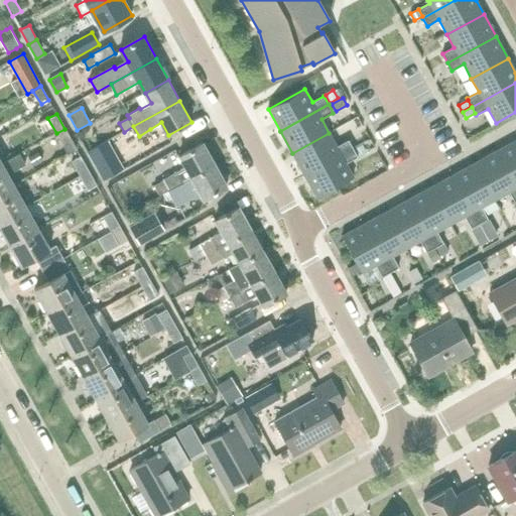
[(65,148),(74,143),(65,129),(56,133),(65,148)]
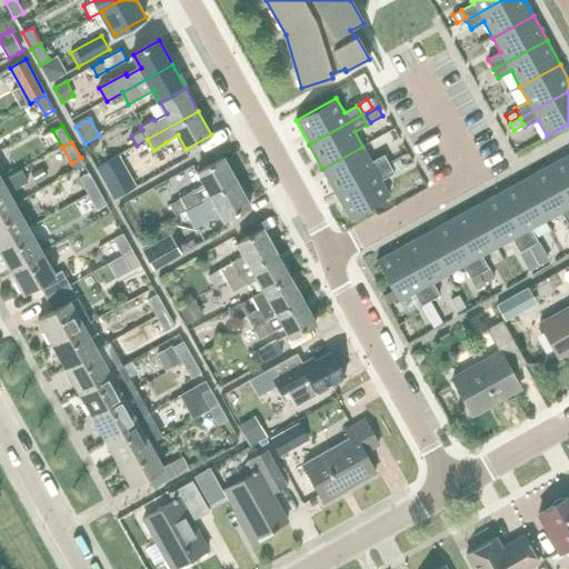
[(362,147),(322,169),(336,193),(389,163),(383,155),(371,161),(362,147)]
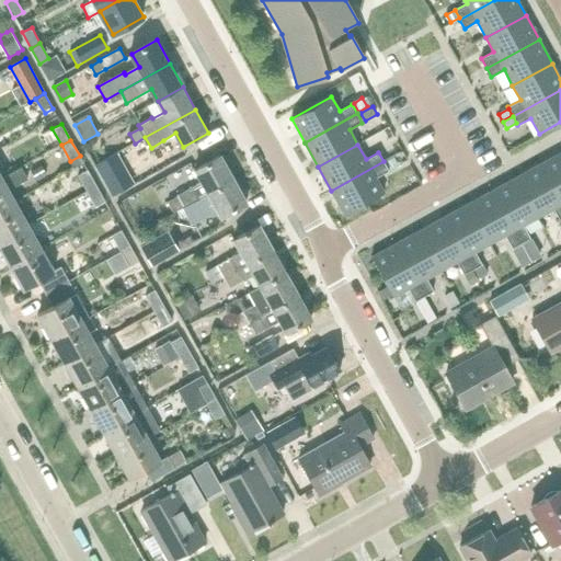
[(117,152),(96,164),(114,196),(135,184),(117,152)]
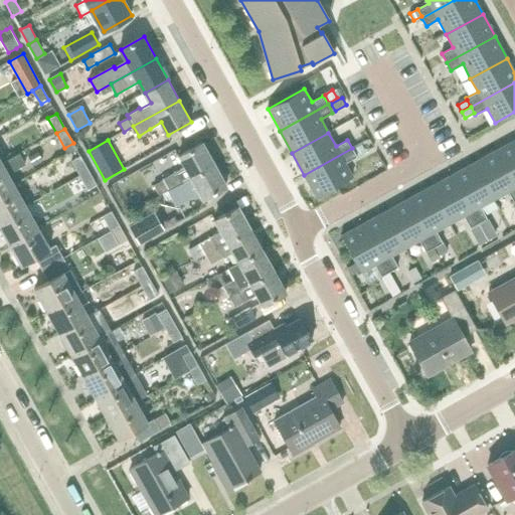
[(514,140),(496,150),(514,183),(514,140)]
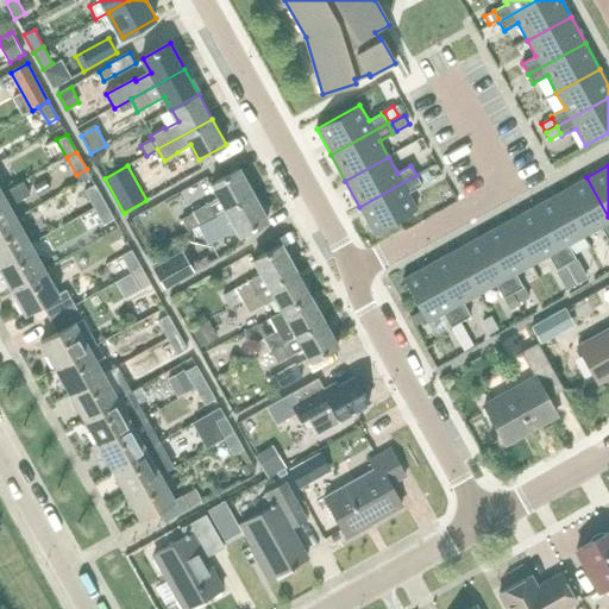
[(255,195),(240,169),(213,184),(219,196),(193,212),(194,213),(182,220),(188,232),(200,225),(255,195)]
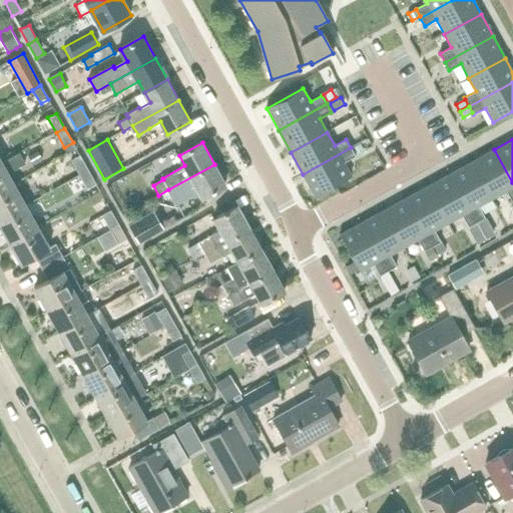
[(360,144),(352,149),(356,156),(364,150),(360,144)]
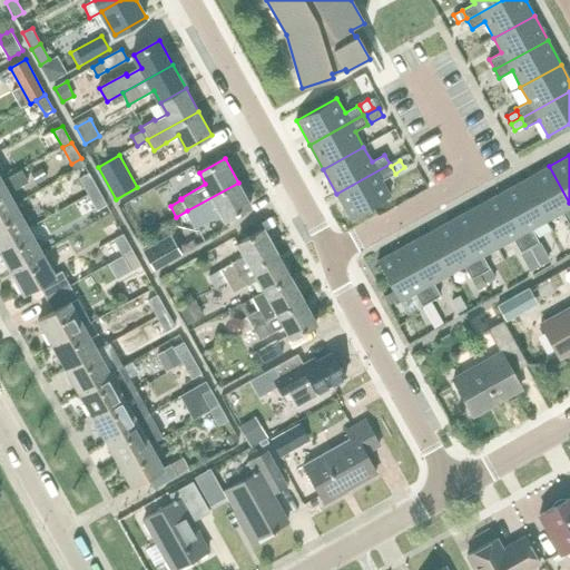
[(390,164),(336,194),(350,218),(391,196),(382,180),(395,174),(391,166),(390,164)]
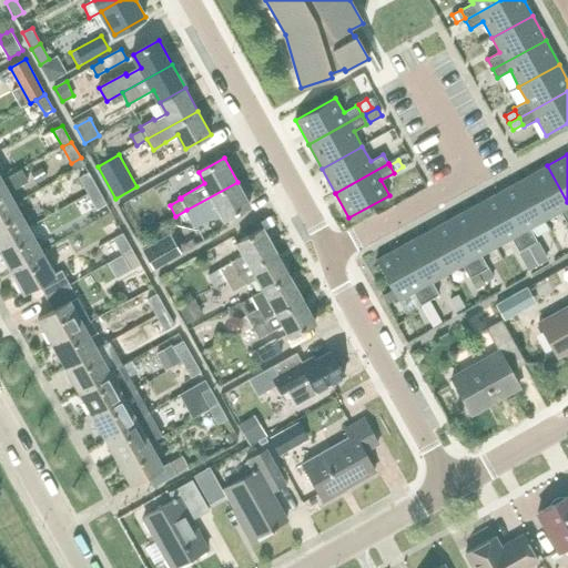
[(567,202),(547,165),(523,179),(546,220),(560,211),(567,224),(567,223),(567,202)]
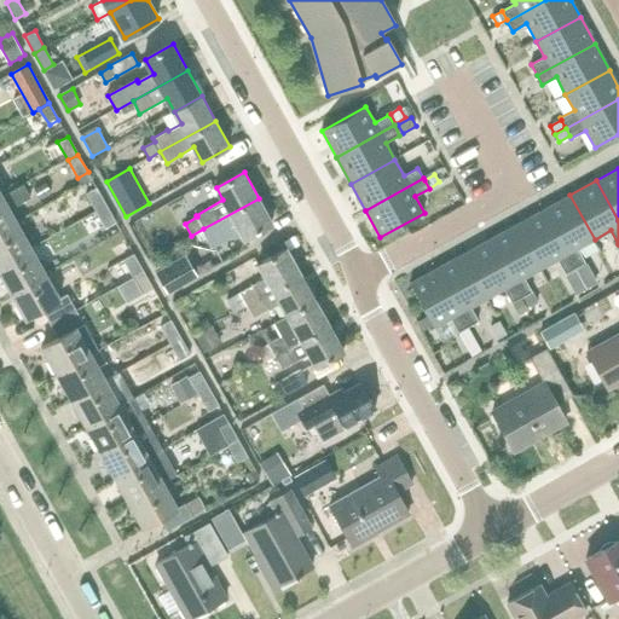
[(40,198),(51,192),(46,183),(34,190),(40,198)]
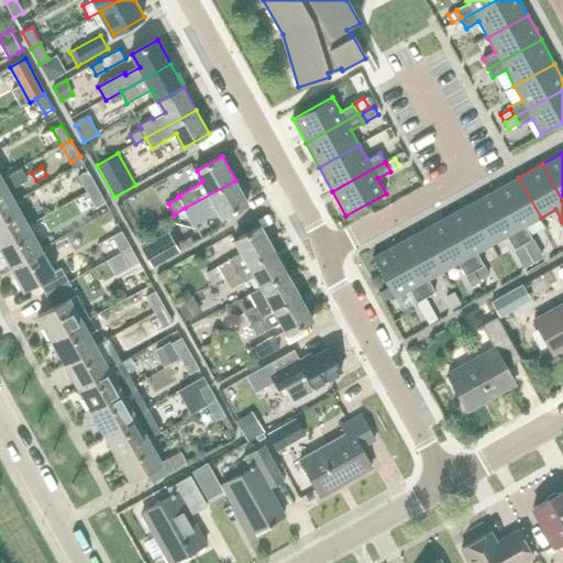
[(0,210),(17,201),(10,190),(28,180),(21,167),(3,178),(0,179),(0,210)]
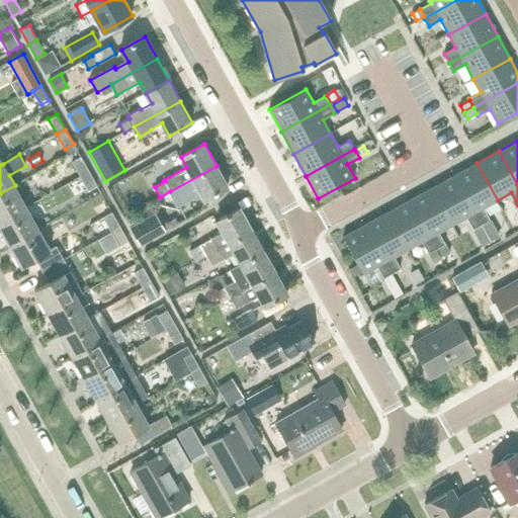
[(78,173),(80,177),(89,172),(87,168),(81,157),(72,162),(78,173)]
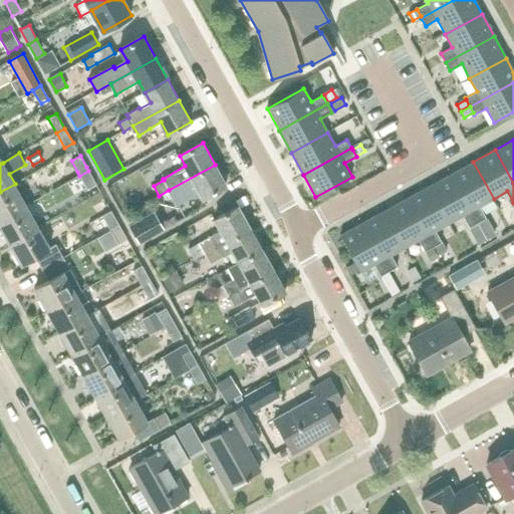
[(473,162),(451,175),(478,223),(486,218),(480,207),(494,199),(473,162)]
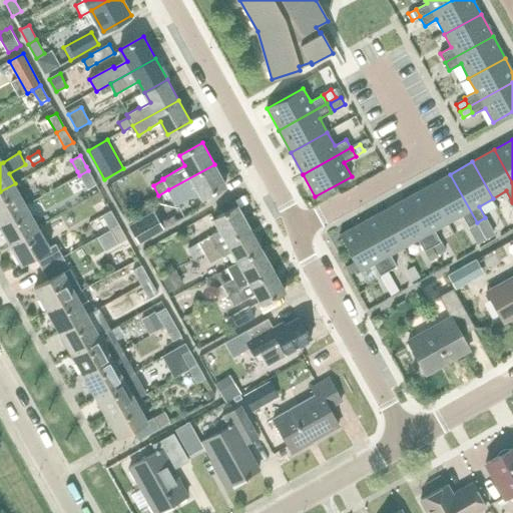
[(176,203),(199,191),(203,198),(226,185),(214,164),(168,189),(176,203)]
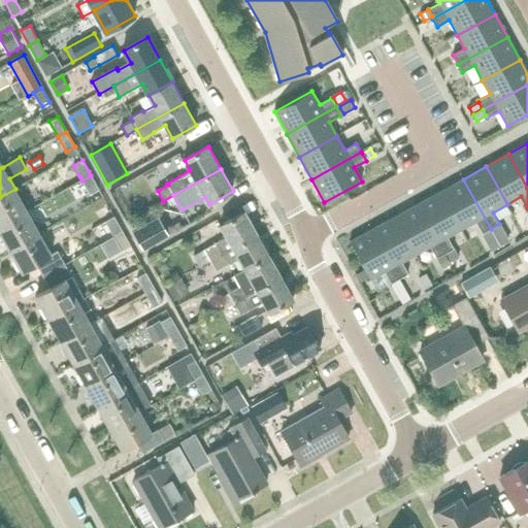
[(91,175),(81,180),(91,196),(100,191),(91,175)]
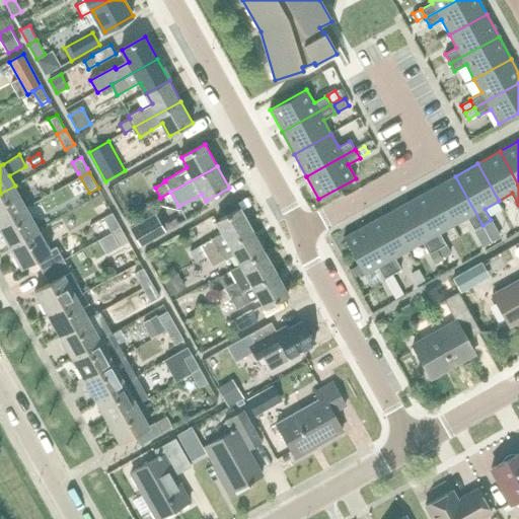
[(455,176),(433,189),(453,225),(467,218),(473,229),(483,225),(455,176)]
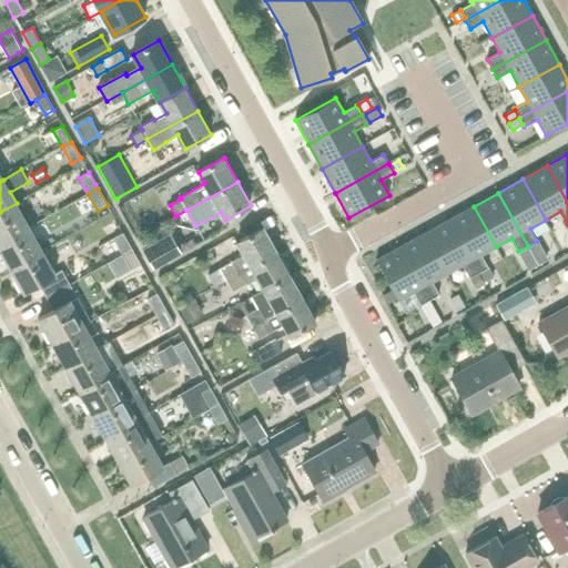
[(0,243),(30,227),(17,203),(0,212),(0,243)]
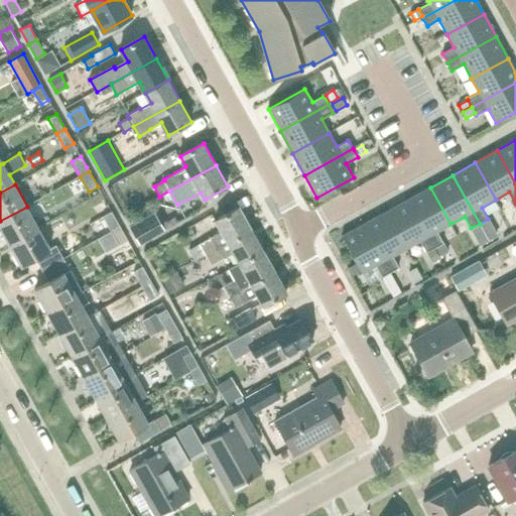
[(430,187),(408,200),(435,248),(435,247),(443,243),(436,232),(450,224),(430,187)]
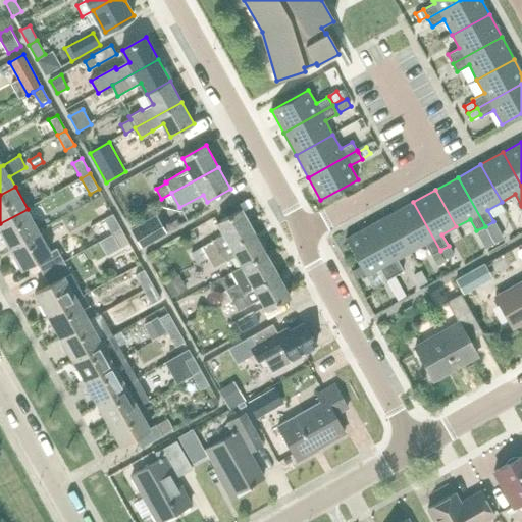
[(413,202),(390,214),(411,251),(425,244),(431,255),(440,251),(413,202)]
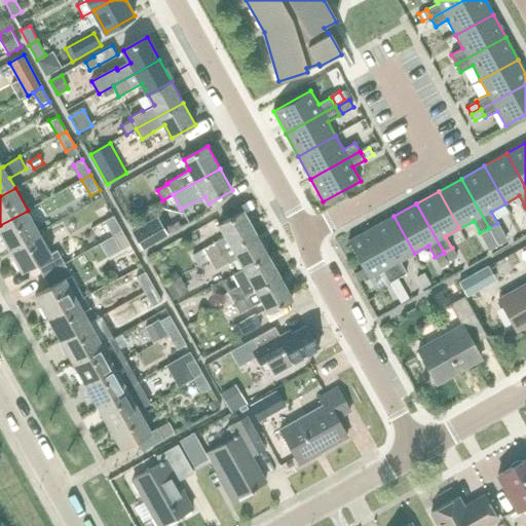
[(0,230),(10,249),(40,232),(28,211),(0,225),(0,230)]
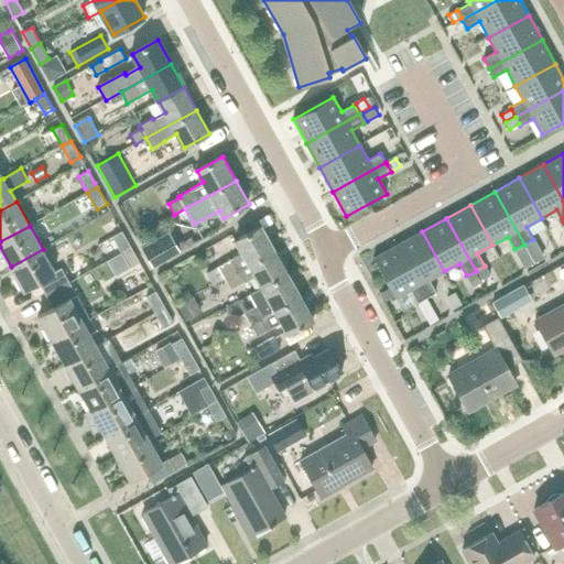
[(225,279),(274,251),(262,228),(237,241),(243,253),(206,274),(213,285),(225,279)]
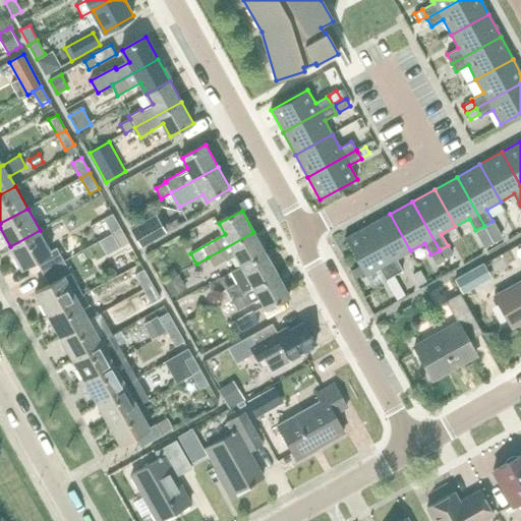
[(112,235),(121,229),(112,214),(104,219),(112,235)]
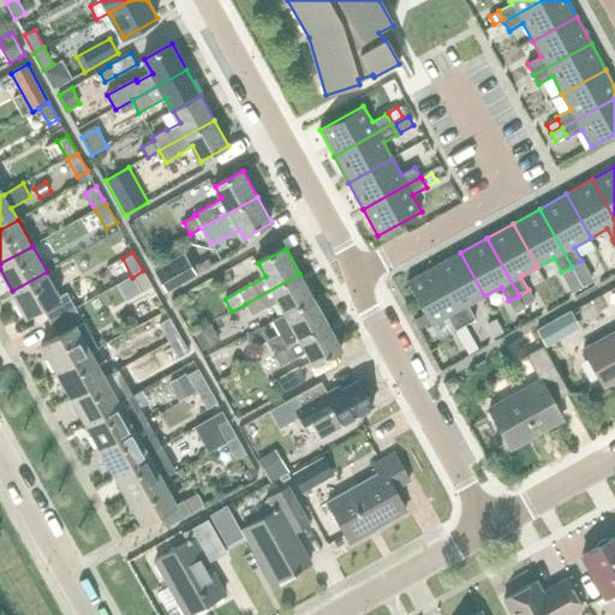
[(460,252),(434,267),(465,324),(476,320),(467,305),(484,296),(460,252)]
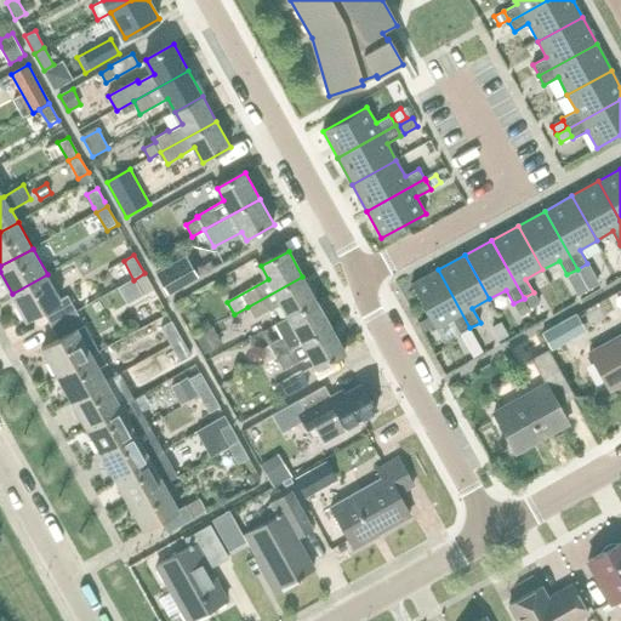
[(198,279),(197,278),(187,258),(157,274),(169,295),(198,279)]
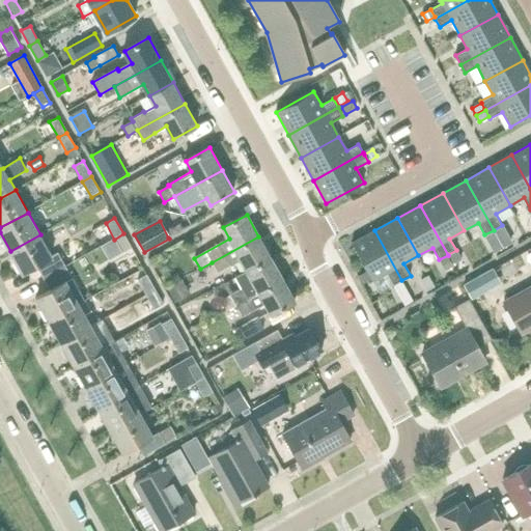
[(503,226),(494,231),(502,248),(511,243),(503,226)]
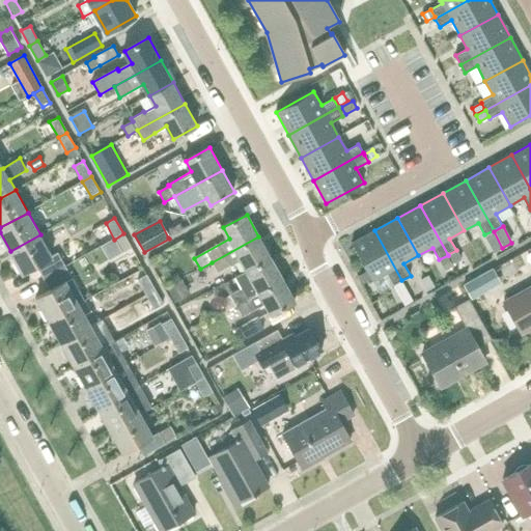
[(374,230),(352,243),(372,281),(386,273),(393,285),(401,280),(374,230)]
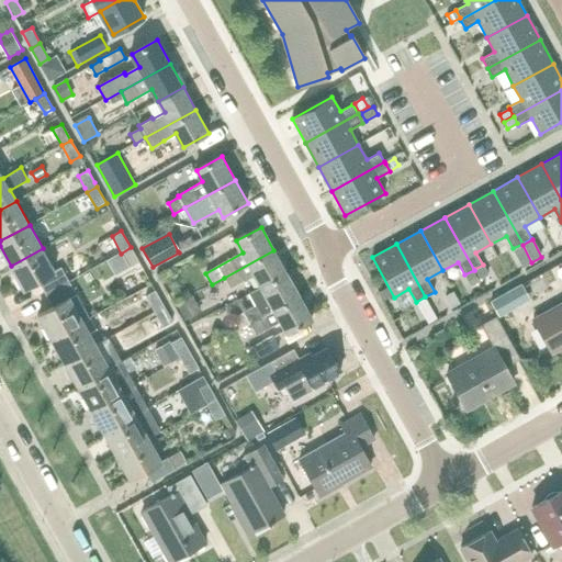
[(523,245),(513,250),(521,268),(531,262),(523,245)]
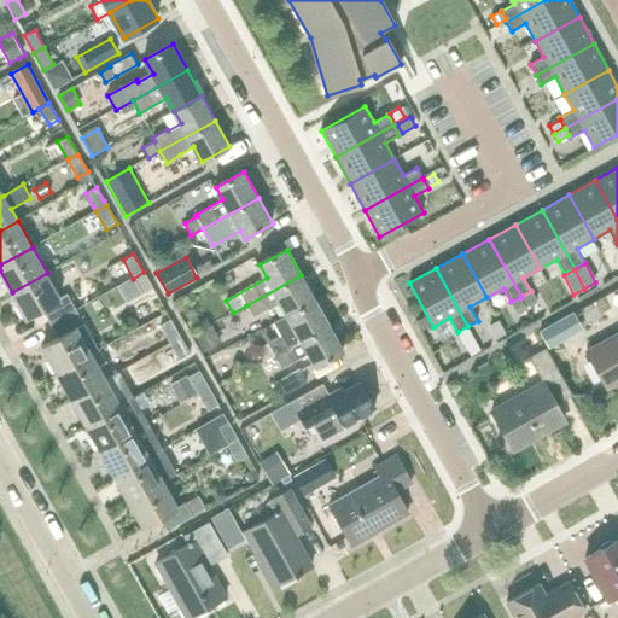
[(152,287),(145,273),(144,272),(133,279),(143,293),(152,287)]
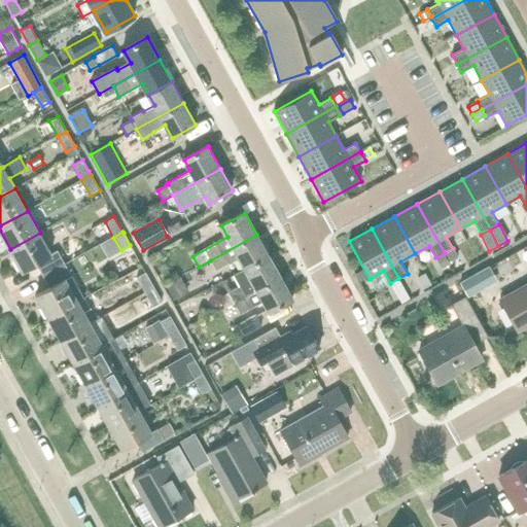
[(58,252),(53,255),(40,233),(10,249),(23,272),(38,264),(44,276),(65,265),(58,252)]
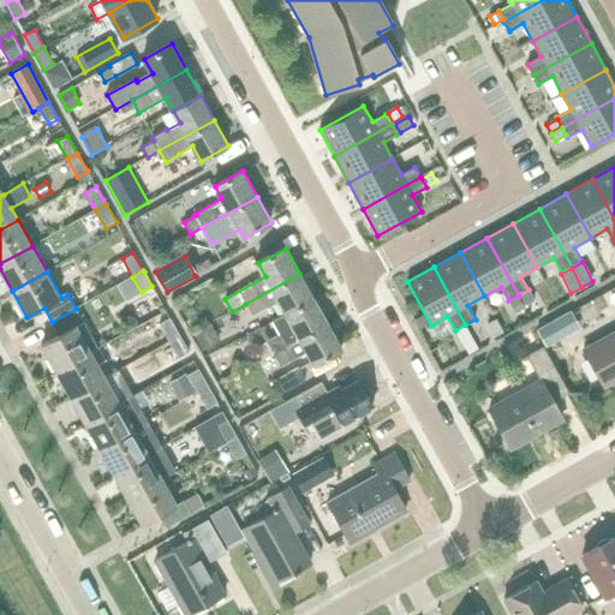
[(314,299),(300,274),(299,274),(245,304),(252,316),(279,302),(286,315),(314,299)]
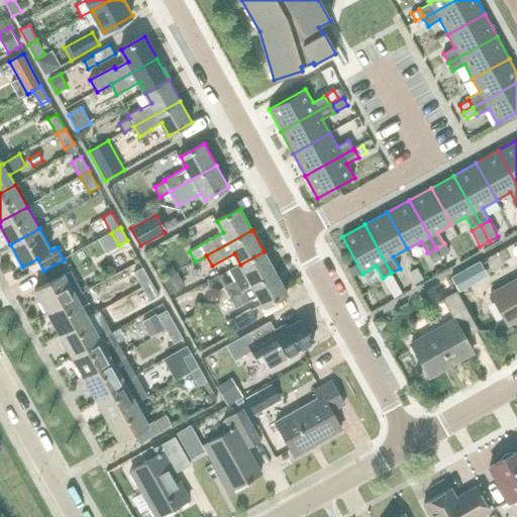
[(444,243),(436,247),(441,256),(449,252),(444,243)]
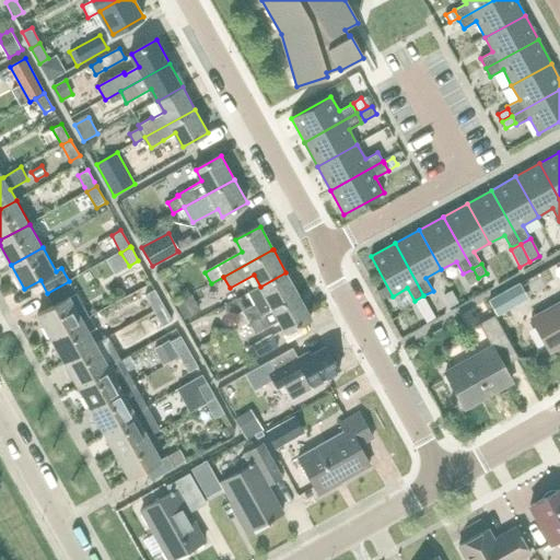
[(471,271),(464,276),(469,284),(477,281),(471,271)]
